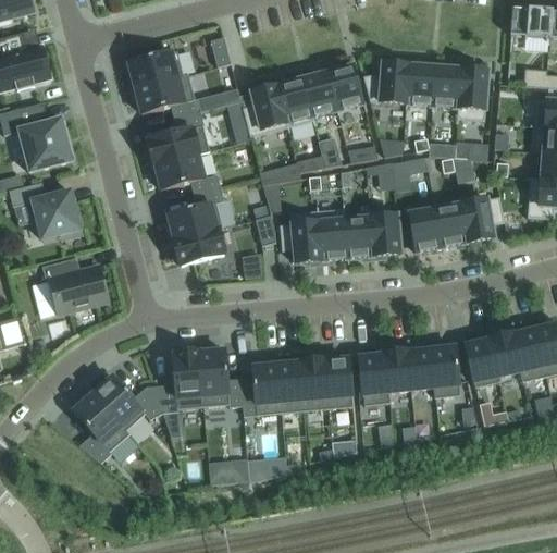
[(0,0),(0,19),(33,10),(33,9),(31,10),(27,0),(0,0)]
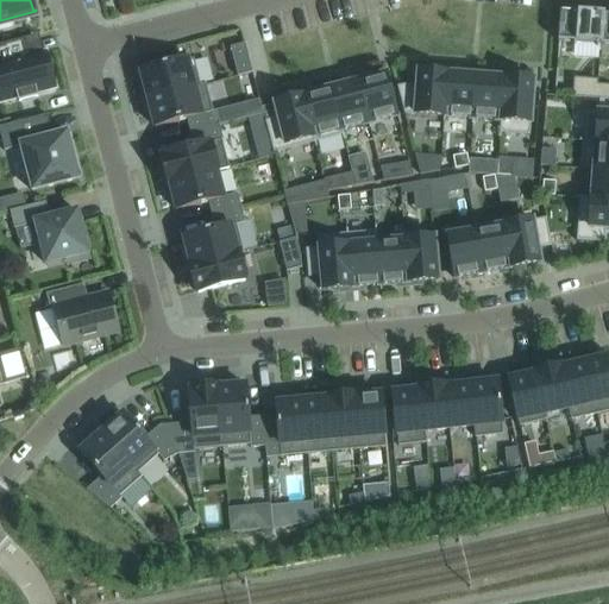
[(601,41),(603,11),(562,8),(560,8),(558,37),(601,41)]
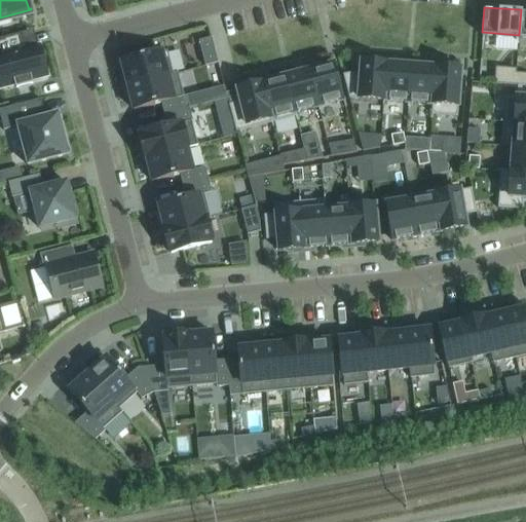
[(47,74),(39,42),(28,45),(24,29),(0,35),(0,85),(15,82),(15,84),(32,80),(32,78),(47,74)]
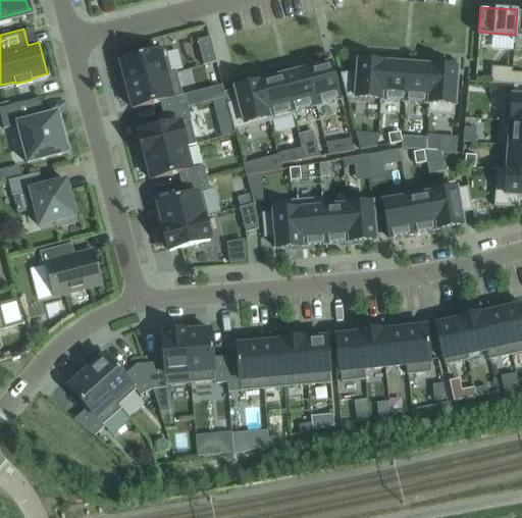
[(216,59),(209,34),(197,38),(203,62),(216,59)]
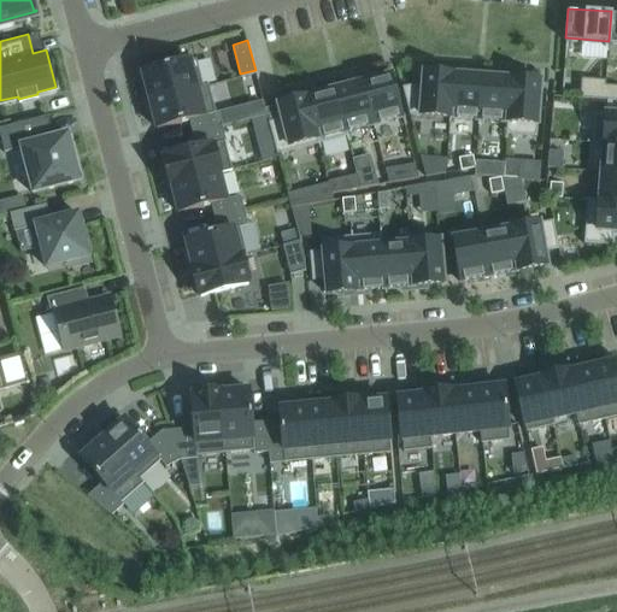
[(203,82),(195,56),(142,70),(150,98),(203,83),(203,82)]
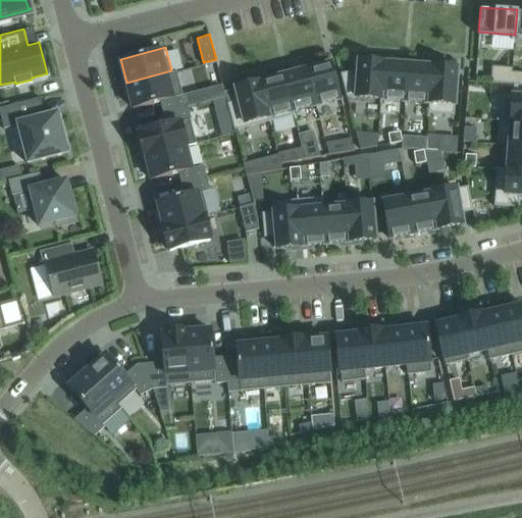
[(380,97),(383,60),(382,60),(358,58),(357,70),(346,69),(340,70),(346,94),(380,97)]
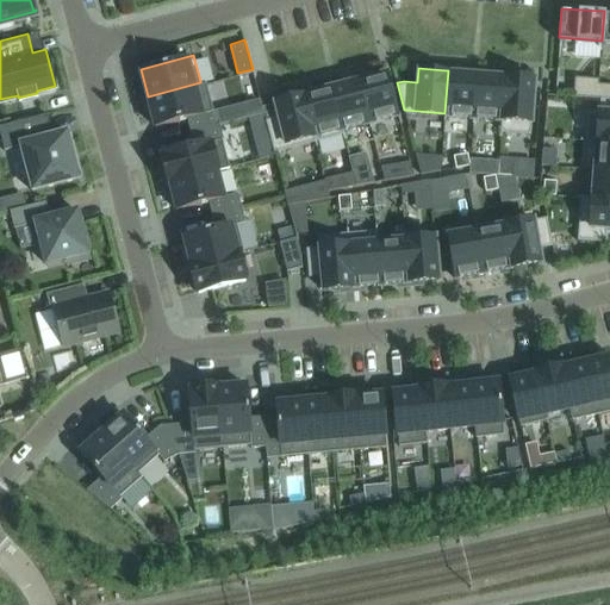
[(398,112),(387,70),(359,78),(369,119),(398,112)]
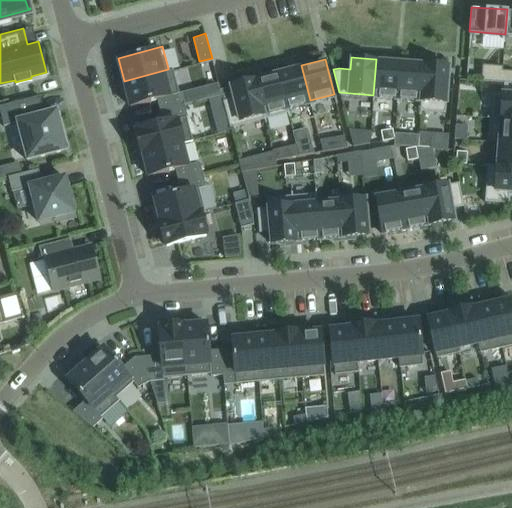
[(397,97),(400,60),(399,60),(376,59),(373,95),(374,95),(396,97),(397,97)]
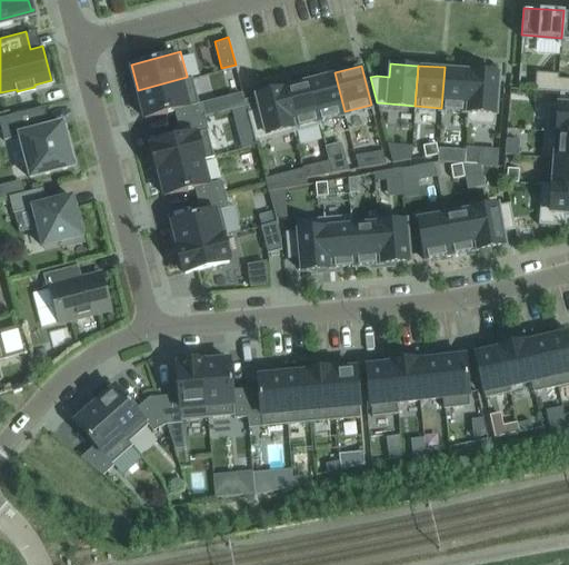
[(467,110),(470,69),(469,69),(445,67),(441,108),(467,109),(467,110)]
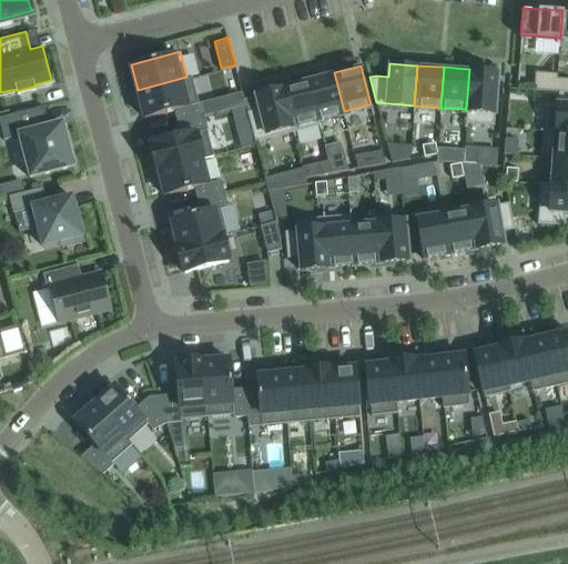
[(494,122),(497,71),(469,69),(466,110),(466,109),(465,120),(466,121),(494,122)]
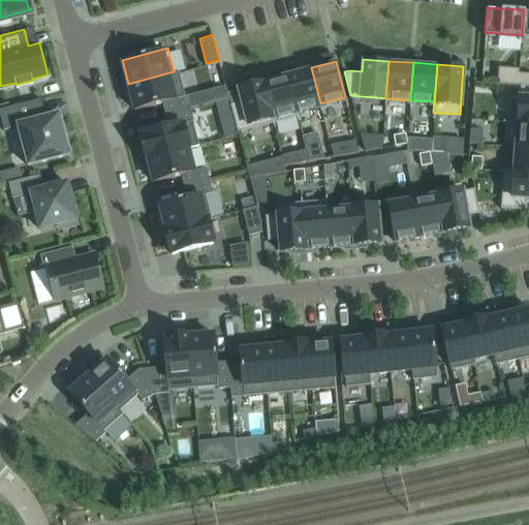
[(517,83),(519,70),(519,66),(498,64),(497,81),(517,83)]
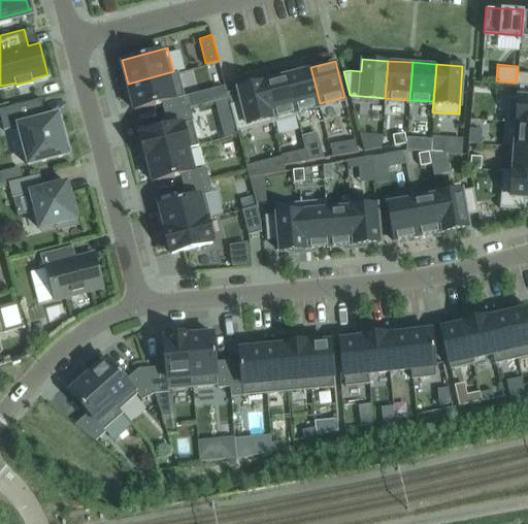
[(320,103),(310,67),(309,67),(287,73),(286,73),(295,109),(296,109),(320,103)]
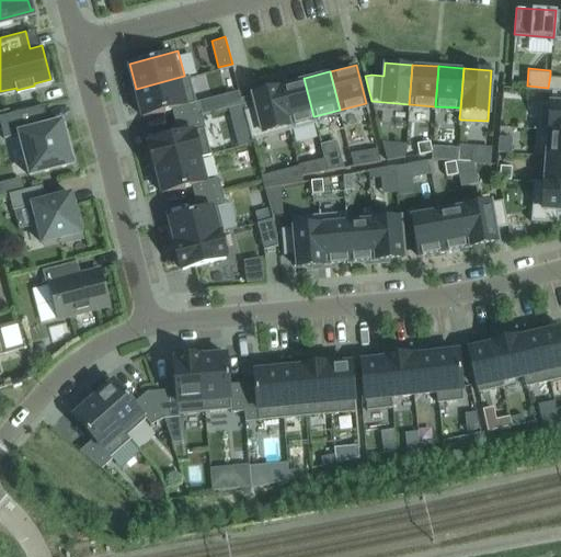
[(184,75),(184,76),(136,89),(142,114),(172,106),(175,118),(202,112),(198,99),(196,100),(189,74),(184,75)]
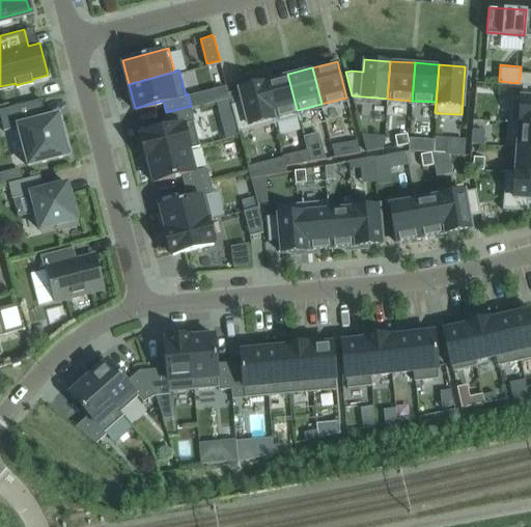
[(530,83),(530,71),(521,71),(519,83),(522,83),(530,83)]
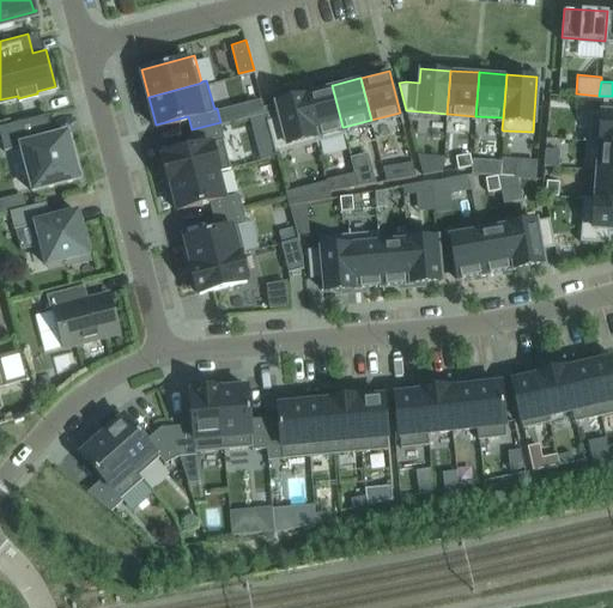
[(343,127),(332,85),(332,86),(305,92),(304,93),(316,139),(317,139),(344,132),(345,132),(344,127),(343,127)]
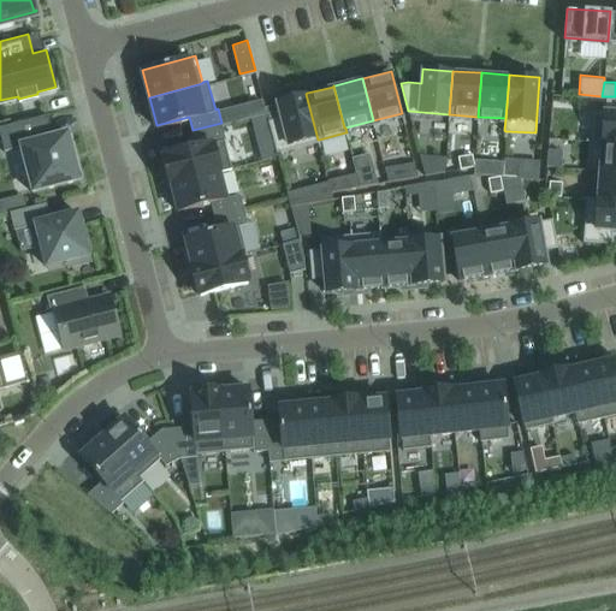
[(318,140),(306,94),(277,101),(280,114),(289,147),(318,140)]
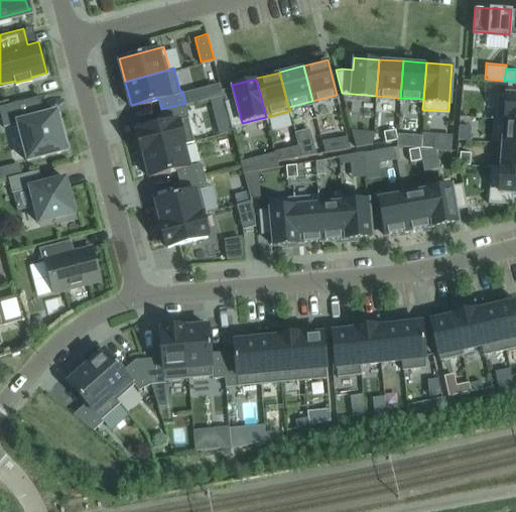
[(219,81),(207,84),(210,97),(222,94),(219,81)]
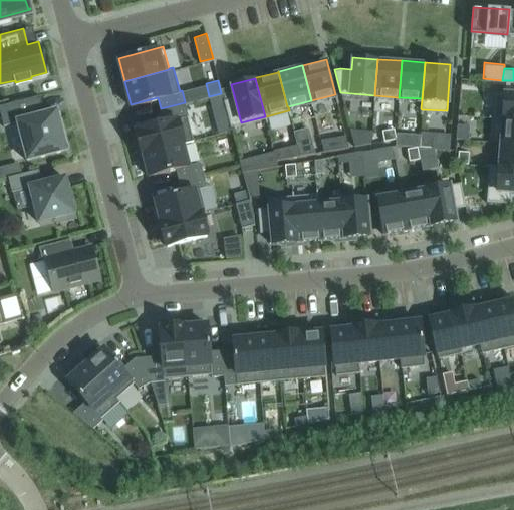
[(513,91),(513,80),(505,80),(504,91),(513,91)]
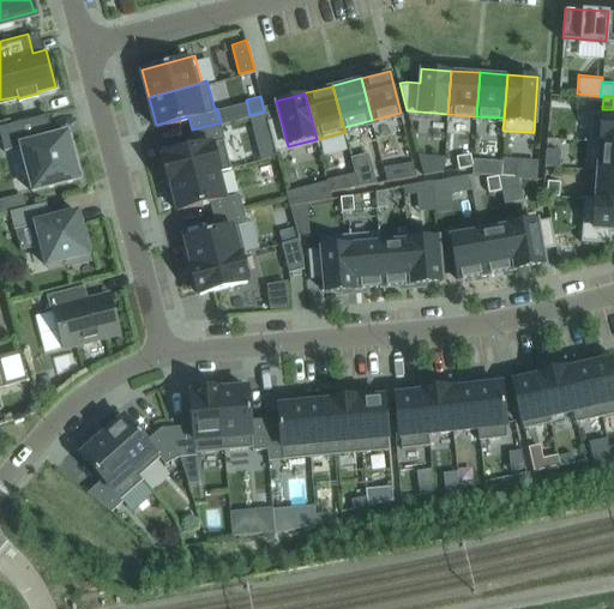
[(613,109),(602,109),(590,109),(588,138),(588,139),(600,140),(600,139),(613,139),(613,109)]
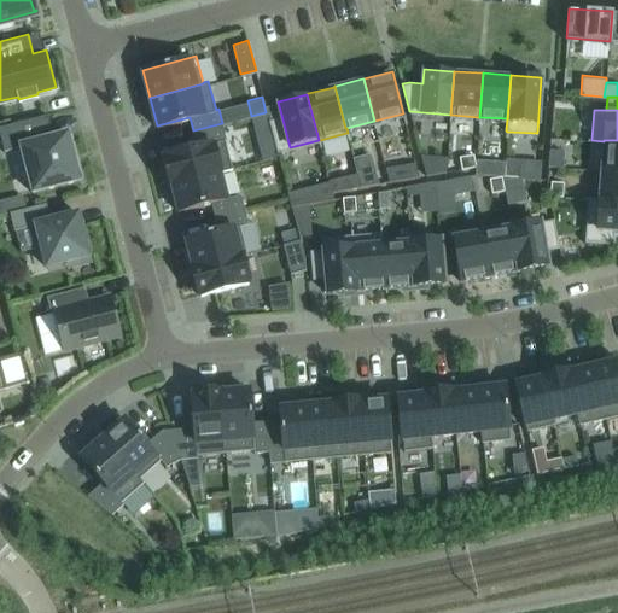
[(0,134),(4,149),(21,145),(33,191),(80,177),(68,130),(53,134),(47,112),(0,124),(0,134)]
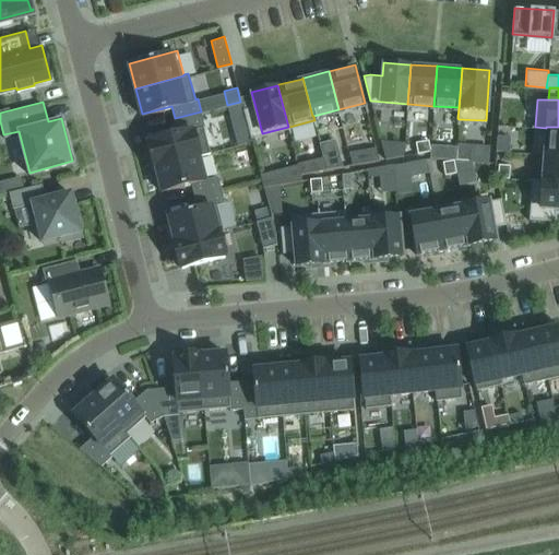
[(262,133),(254,104),(242,107),(250,137),(262,133)]
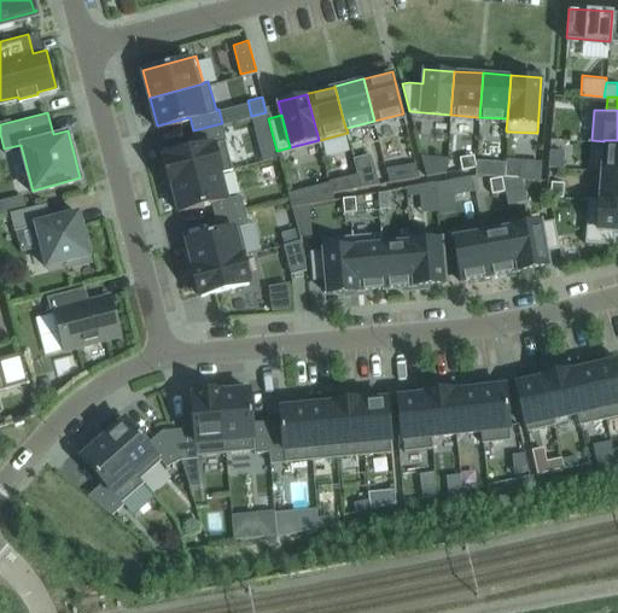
[(232,167),(225,139),(226,138),(222,123),(193,130),(197,145),(164,153),(164,156),(163,156),(170,184),(172,182),(172,181),(219,169),(220,170),(232,167)]
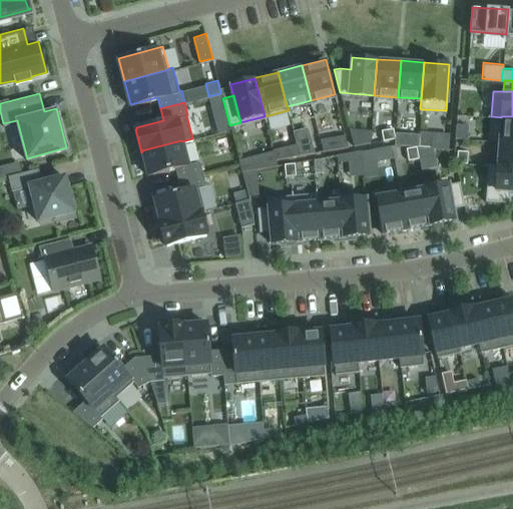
[(512,116),(501,116),(501,117),(500,140),(512,140),(512,116)]
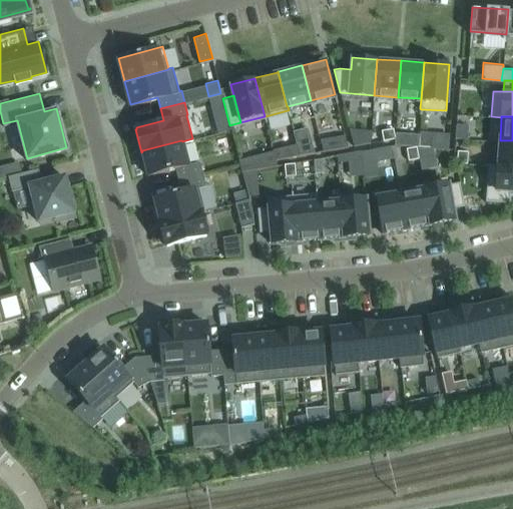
[(467,137),(468,123),(456,122),(455,136),(467,137)]
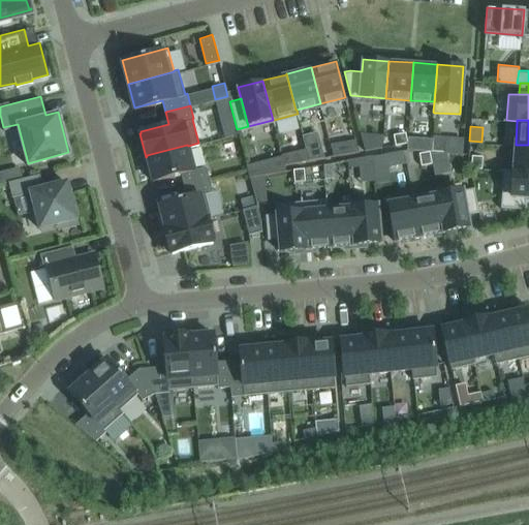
[(405,130),(393,132),(395,144),(407,141),(405,130)]
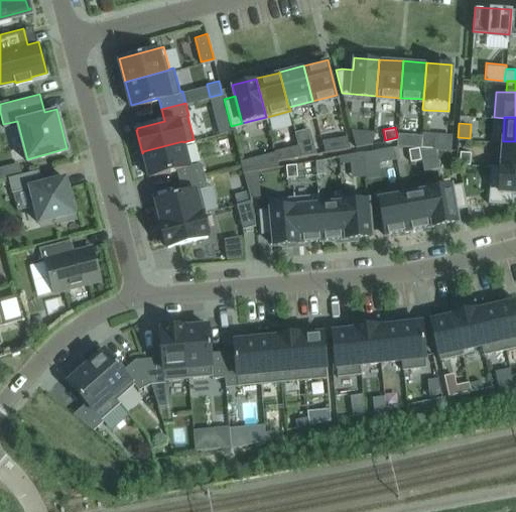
[(418,145),(419,134),(419,133),(405,132),(404,144),(418,145)]
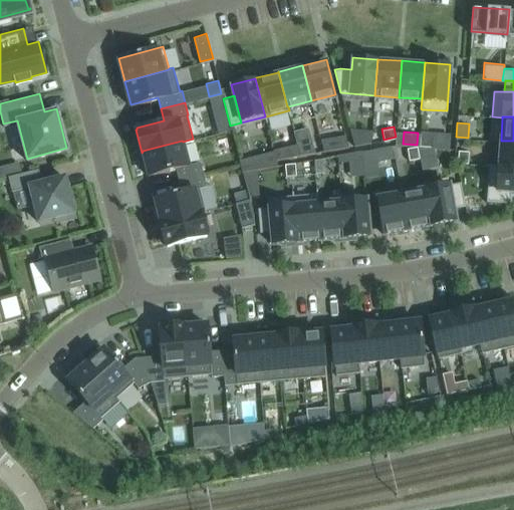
[(348,146),(345,134),(320,138),(323,150),(348,146)]
